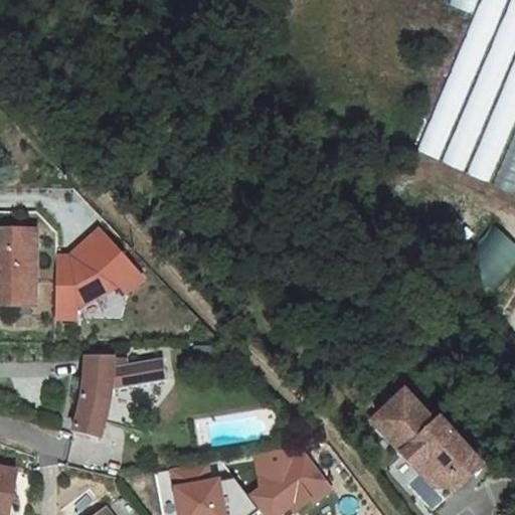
[(514,190),(514,0),(453,0),(451,5),(473,13),(420,156),(514,190)]
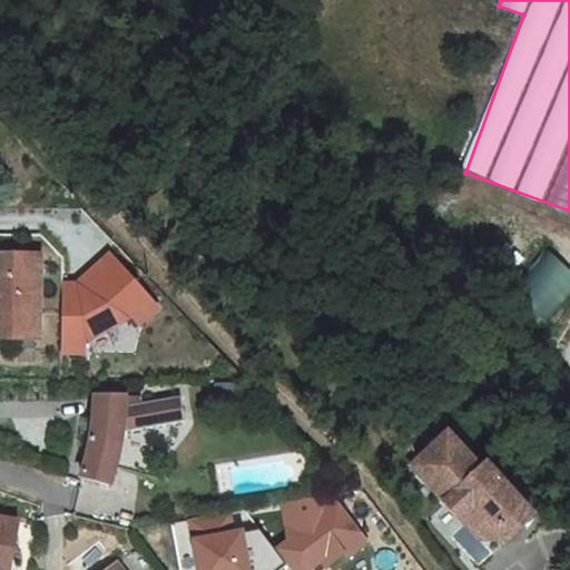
[(159,303),(114,246),(89,267),(98,278),(88,282),(80,275),(64,276),(64,344),(85,344),(85,333),(133,310),(140,318),(159,303)]
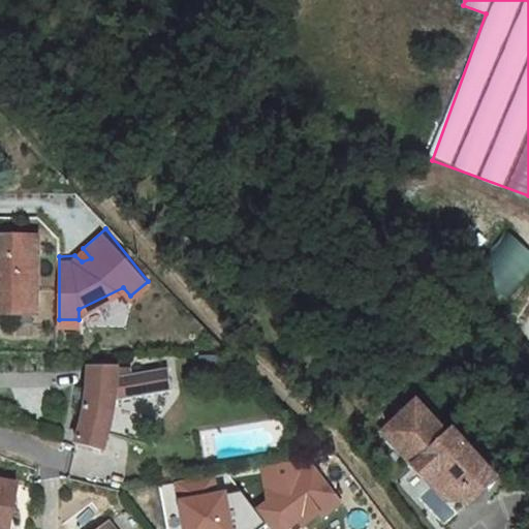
[(36,232),(0,232),(1,259),(0,259),(0,307),(36,308),(36,232)]
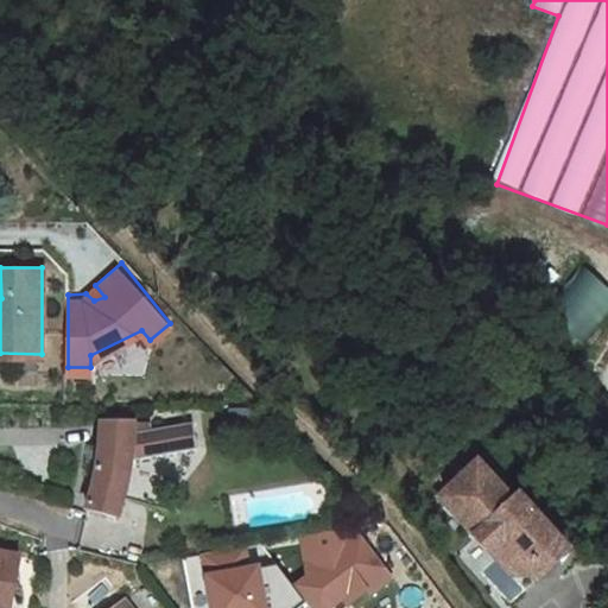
[(132,429),(97,428),(96,451),(95,468),(92,488),(87,514),(119,521),(125,498),(130,483),(132,472),(194,454),(187,428),(133,442),(132,429)]
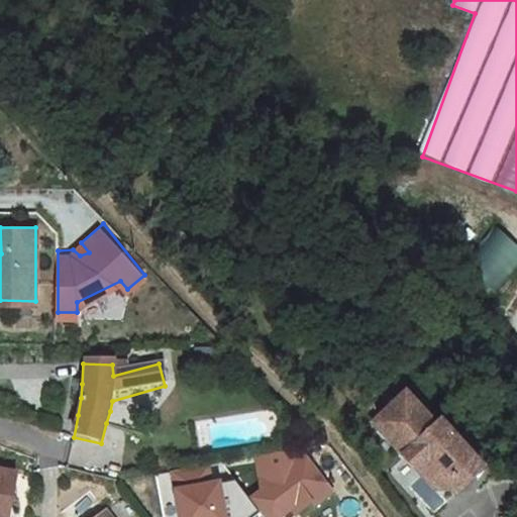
[(404,394),(372,423),(431,489),(450,495),(442,487),(472,459),(438,422),(433,426),(404,394)]
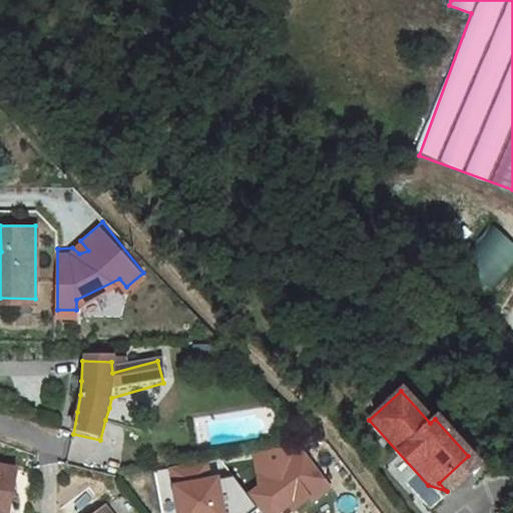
[(253,453),(259,485),(248,493),(264,512),(283,512),(290,509),(294,512),(310,500),(313,504),(335,488),(306,449),(294,455),(286,448),(253,453)]
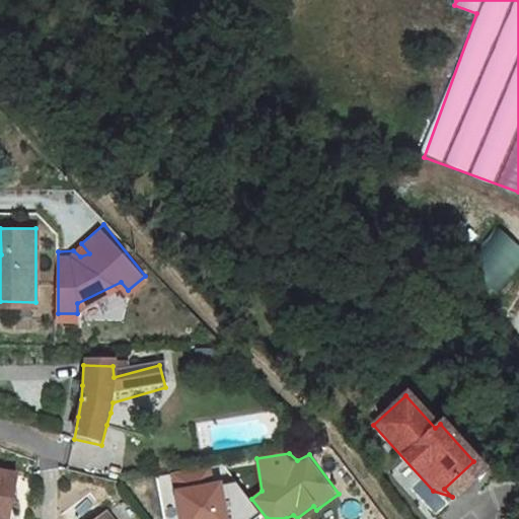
[(482,470),(473,461),(444,489),(452,497),(482,470)]
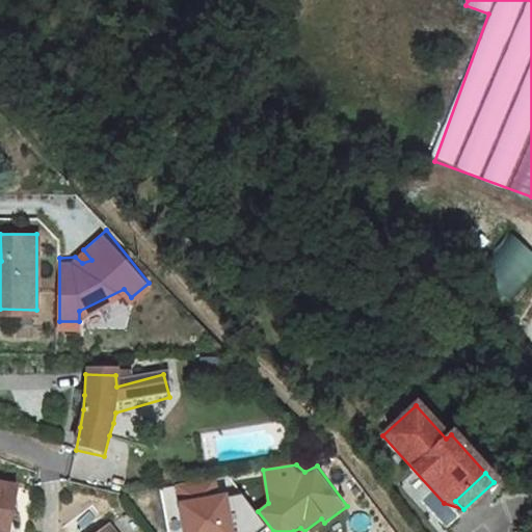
[(216,479),(177,486),(185,531),(236,531),(229,495),(220,497),(216,479)]
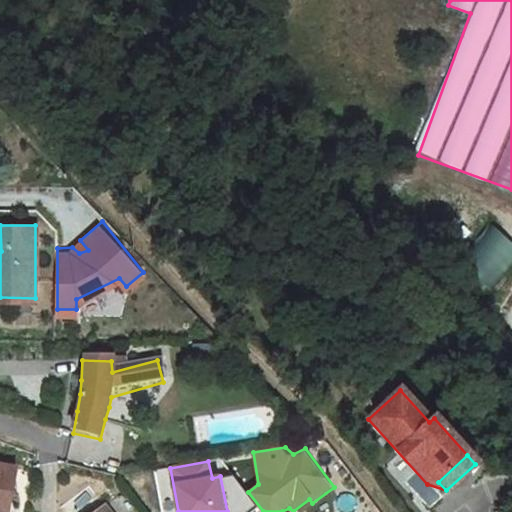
[(11,511),(20,466),(0,463),(0,511),(11,511)]
